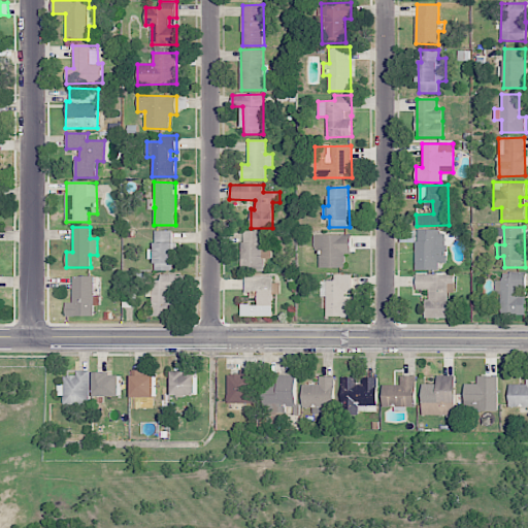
[(155,270),(174,270),(174,231),(154,230),(153,258),(155,258),(155,270)]
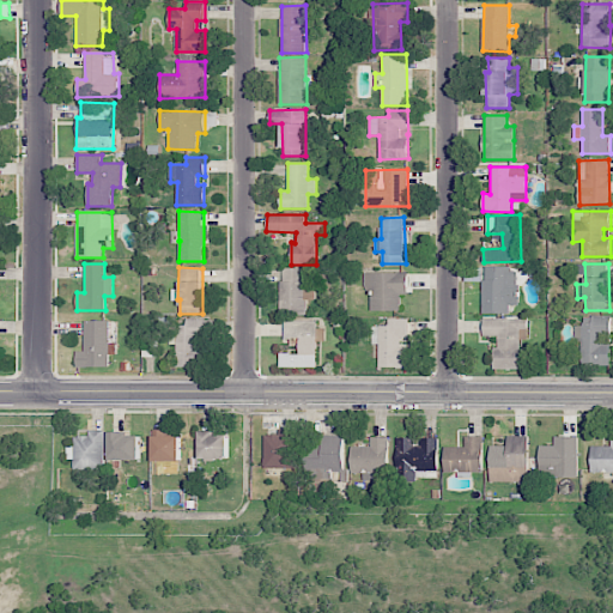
[(280,315),(307,314),(307,299),(314,299),(314,287),(307,287),(307,267),(280,268),(280,315)]
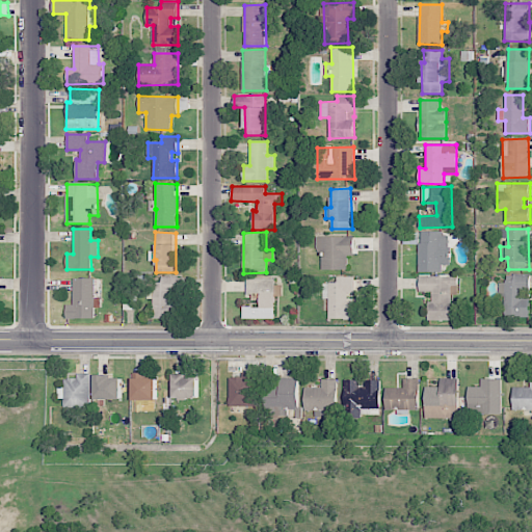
[(420,272),(442,271),(442,265),(450,265),(450,232),(419,233),(420,272)]
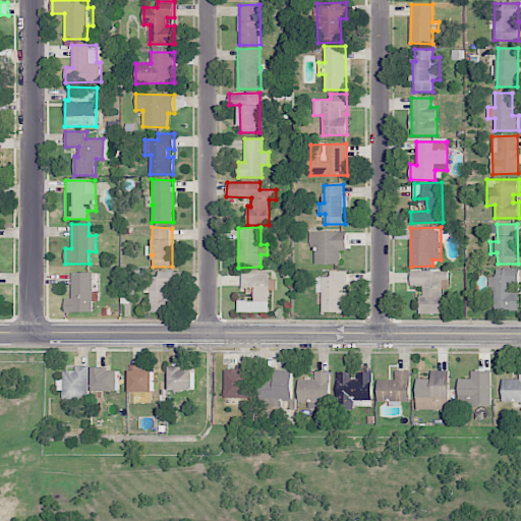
[(346,231),(310,232),(310,247),(314,247),(315,265),(340,264),(340,250),(346,249),(346,231)]
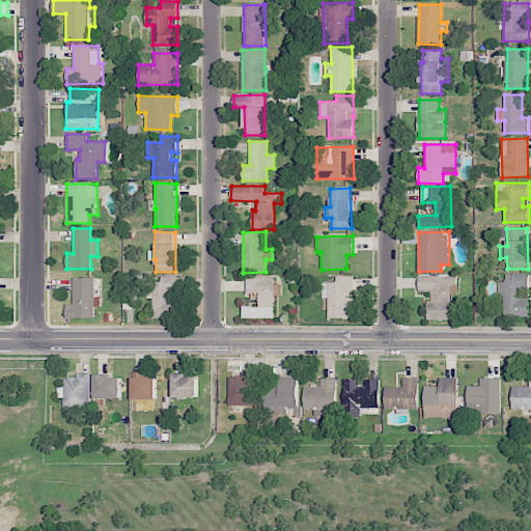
[(528,316),(529,298),(520,298),(520,287),(528,287),(529,274),(505,274),(504,282),(498,282),(498,296),(502,296),(501,315),(528,316)]
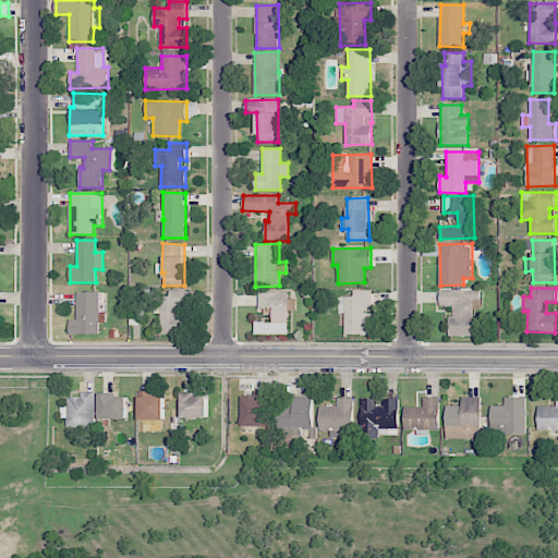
[(440,306),(451,306),(450,336),(473,337),(474,301),(480,301),(480,290),(440,289),(440,306)]
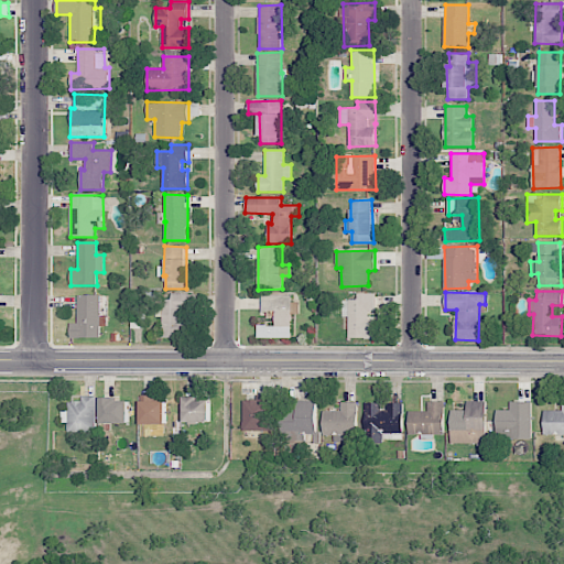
[(163,337),(185,337),(187,293),(171,293),(171,299),(158,299),(156,316),(164,316),(163,337)]
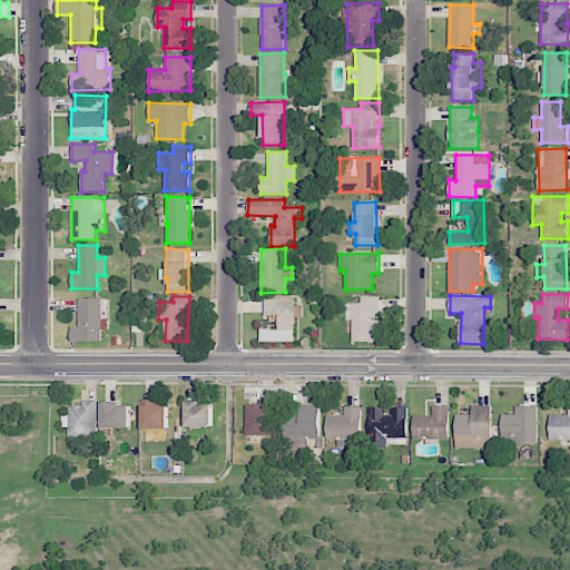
[(377,296),(361,296),(361,303),(346,303),(346,320),(352,320),(353,342),(380,342),(380,322),(379,322),(377,296)]
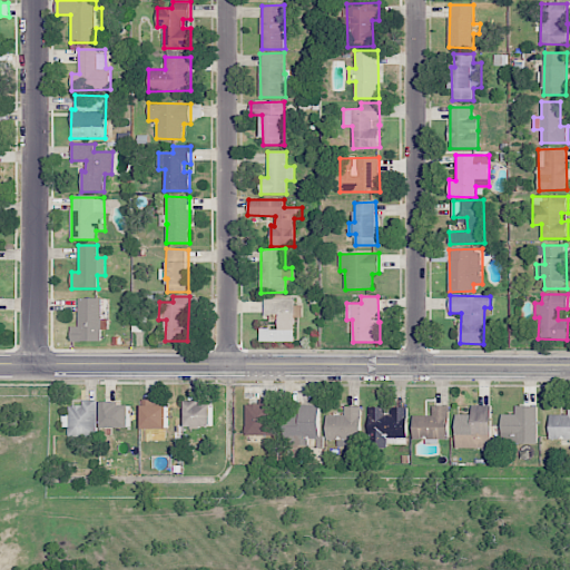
[(79,326),(71,326),(71,342),(101,342),(101,330),(108,330),(108,318),(101,320),(101,297),(78,298),(79,326)]
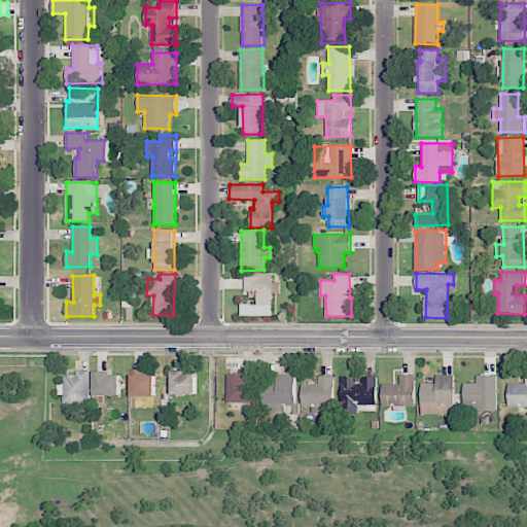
[(273,316),(272,292),(279,292),(278,282),(273,282),(273,275),(245,276),(245,290),(257,290),(257,304),(241,304),(241,316),(273,316)]
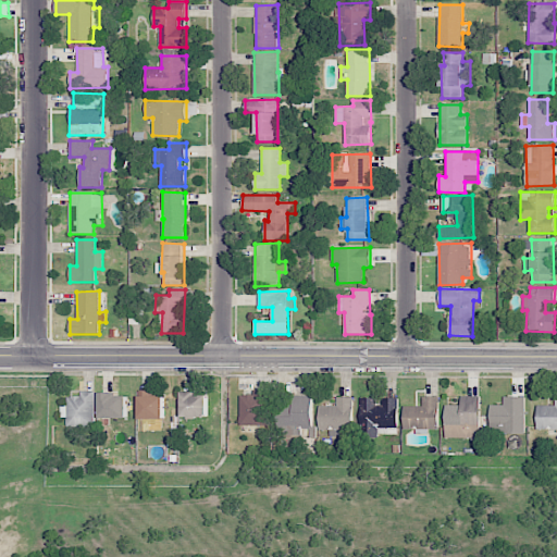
[(254,395),(240,395),(239,425),(268,425),(269,391),(254,390),(254,395)]
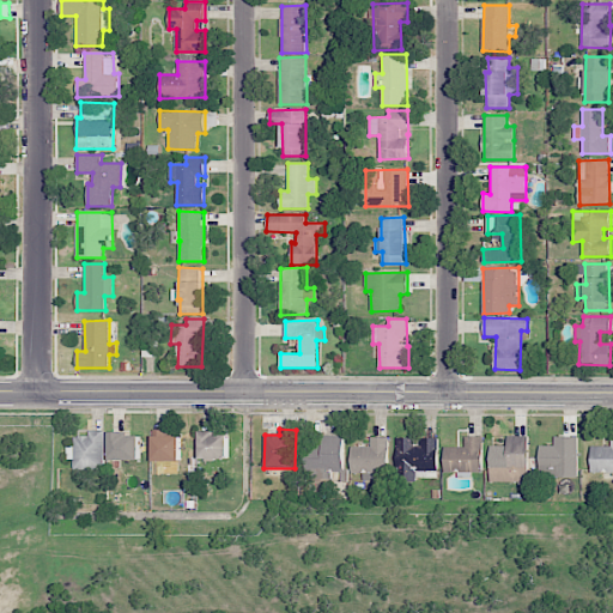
[(153,460),(181,461),(181,436),(165,436),(165,430),(153,430),(153,460)]
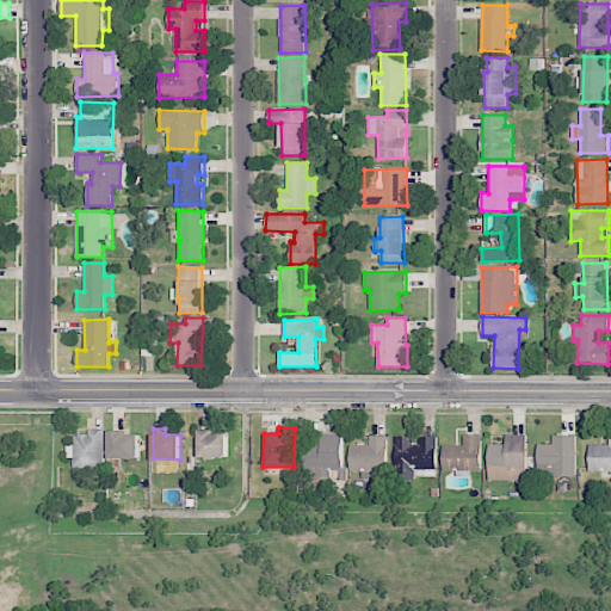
[(104,430),(88,430),(88,434),(74,434),(75,444),(67,445),(68,458),(73,458),(73,467),(104,467),(104,430)]
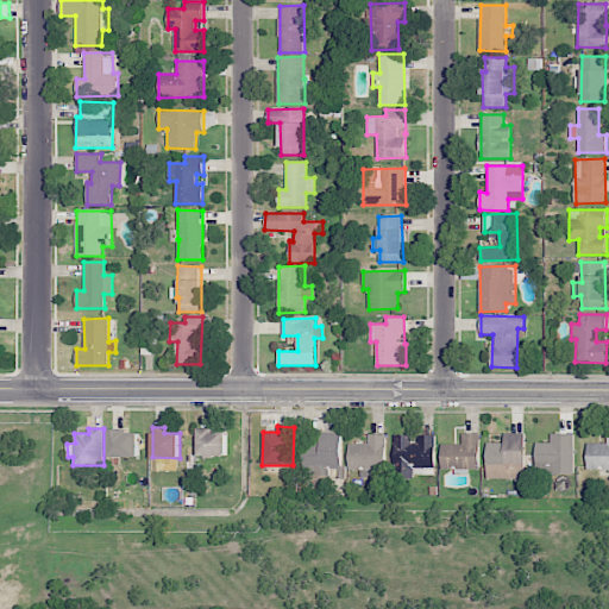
[(140,457),(139,429),(110,431),(110,457),(140,457)]
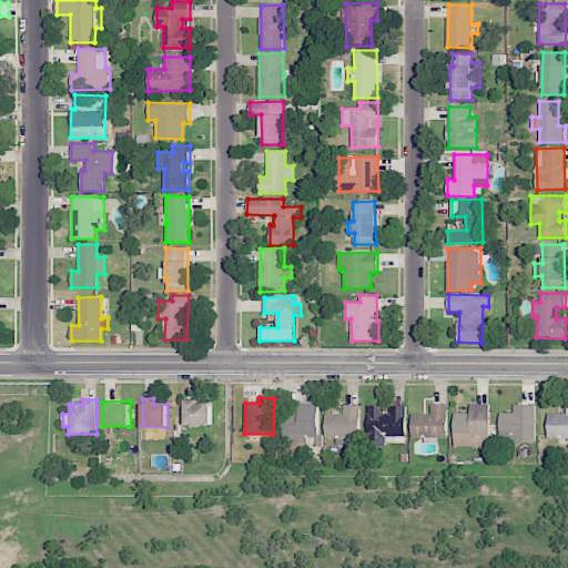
[(185,426),(212,426),(211,401),(185,401),(185,426)]
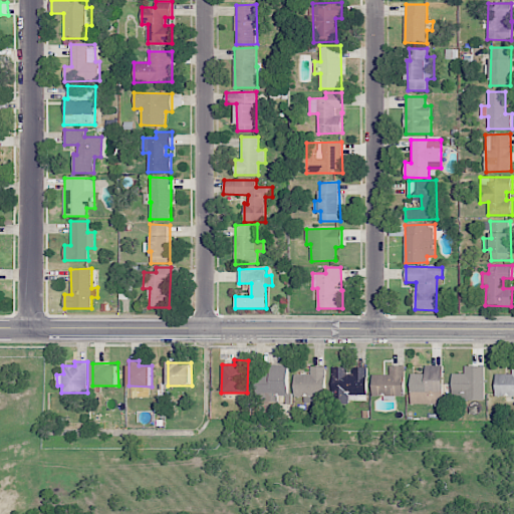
[(287,364),(270,365),(270,372),(257,373),(257,402),(278,402),(278,396),(288,395),(287,364)]
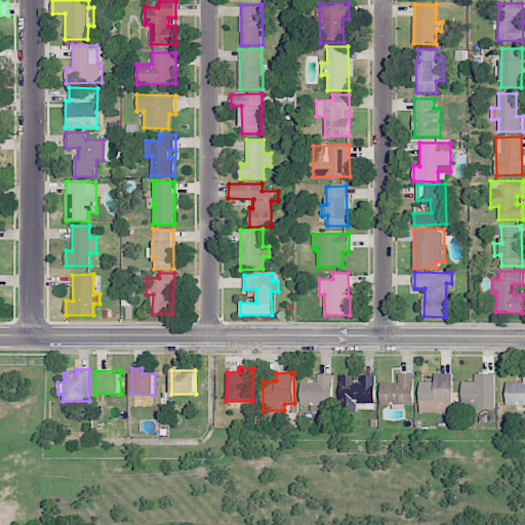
[(452,373),(434,373),(435,381),(419,381),(420,413),(453,412),(452,373)]
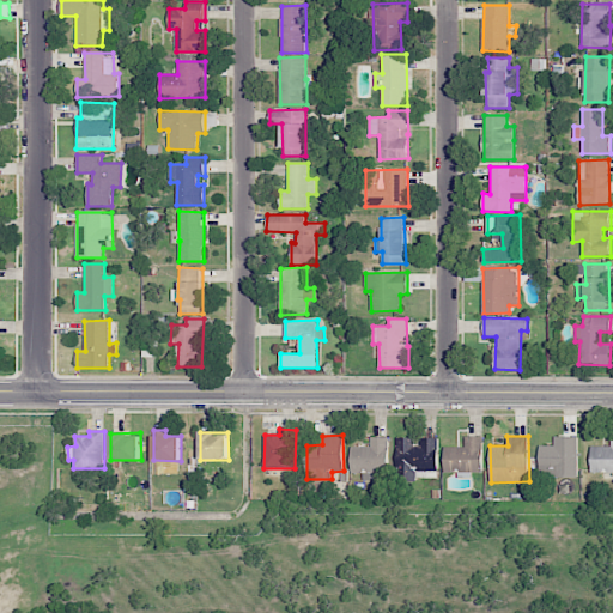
[(539,445),(540,477),(578,475),(577,436),(554,437),(554,445),(539,445)]
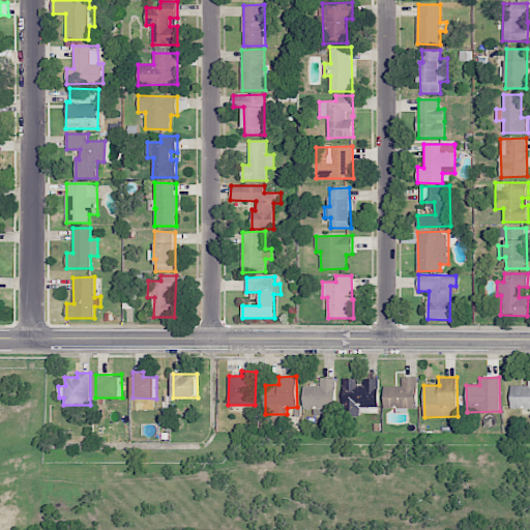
[(511,409),(529,408),(529,377),(528,378),(528,386),(510,386),(511,409)]
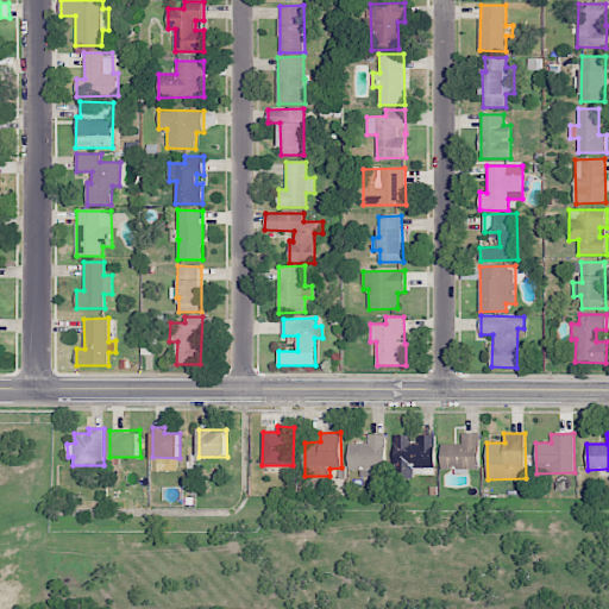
[(349,470),(385,470),(385,434),(369,434),(368,444),(349,444),(349,470)]
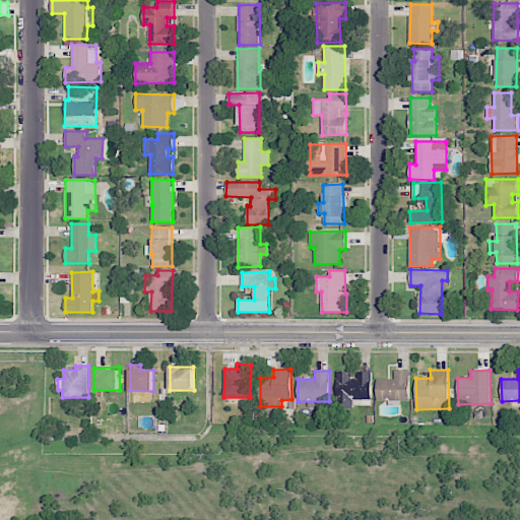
[(336,405),(371,405),(372,372),(354,372),(337,371),(336,405)]
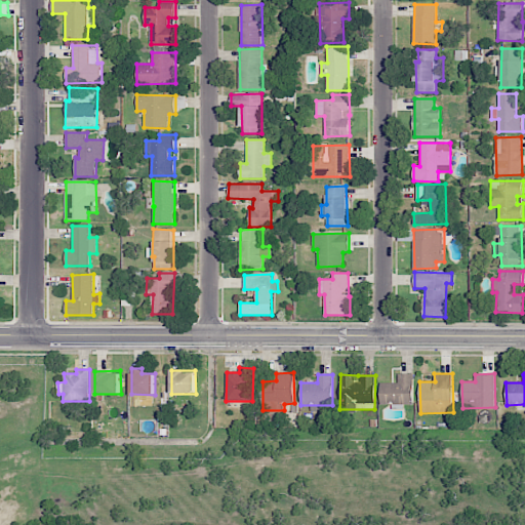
[(380,404),(413,404),(413,374),(398,374),(398,384),(380,384),(380,404)]
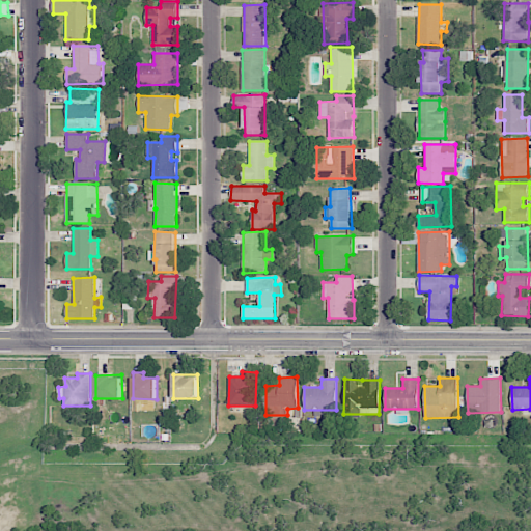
All buildings are outlined.
